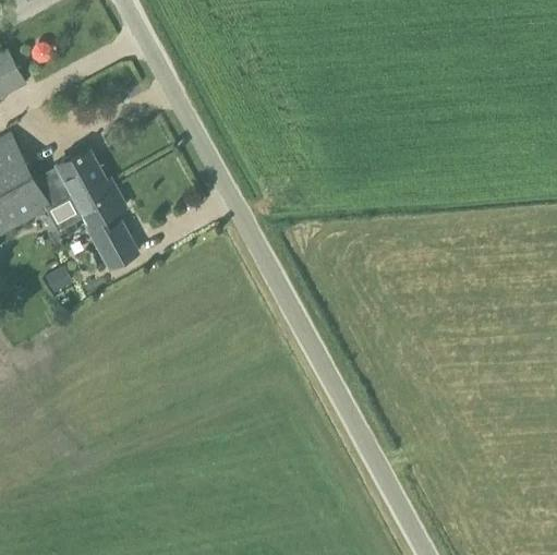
[(7,51),(0,55),(0,98),(25,85),(7,51)]
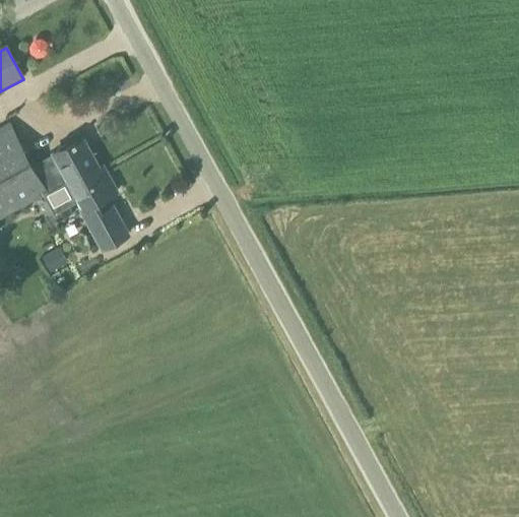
[(11,132),(0,138),(0,221),(64,185),(68,183),(53,156),(33,168),(11,132)]
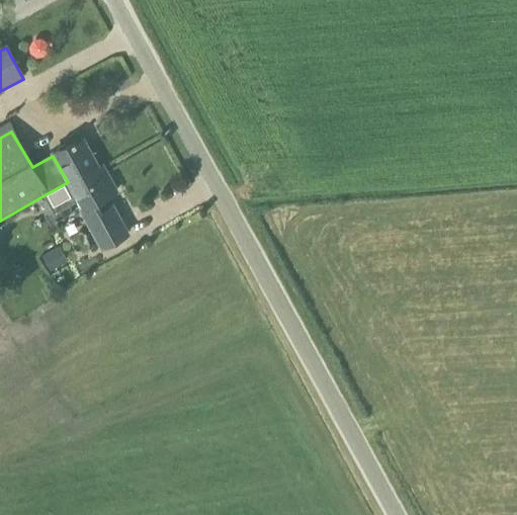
[(53,155),(53,156),(68,182),(64,184),(73,201),(76,198),(83,210),(80,211),(101,251),(126,237),(111,208),(103,213),(98,203),(116,193),(106,176),(103,178),(82,139),(53,155)]
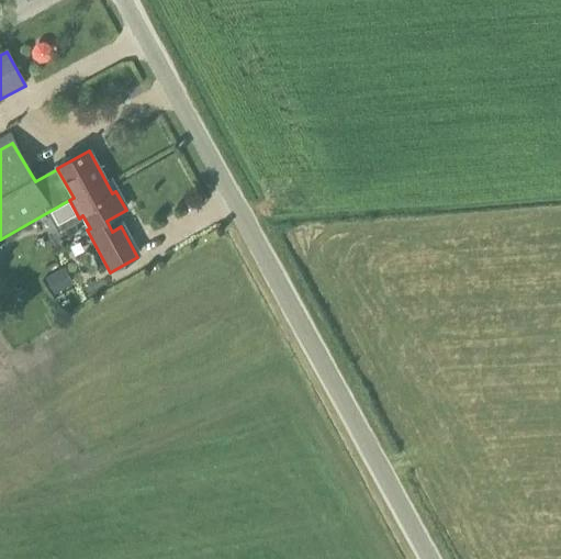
[(69,244),(86,228),(73,214),(49,235),(73,259),(79,254),(69,244)]
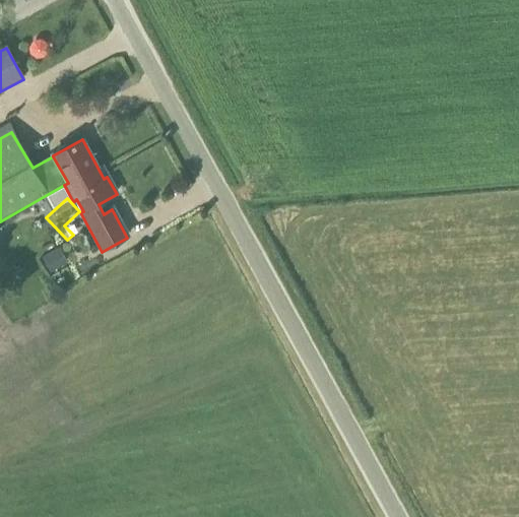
[(51,273),(67,264),(60,250),(43,259),(51,273)]
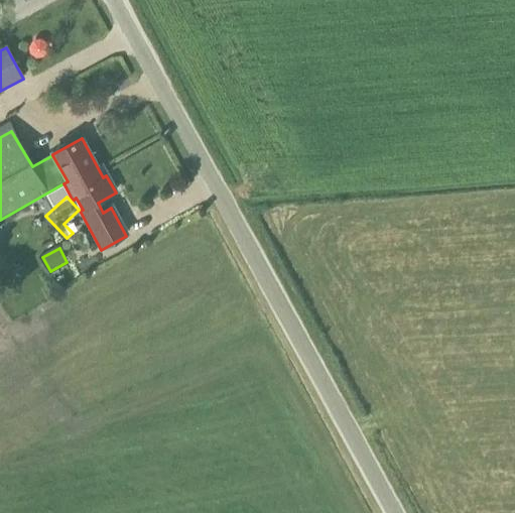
[(0,274),(10,269),(0,251),(0,274)]
